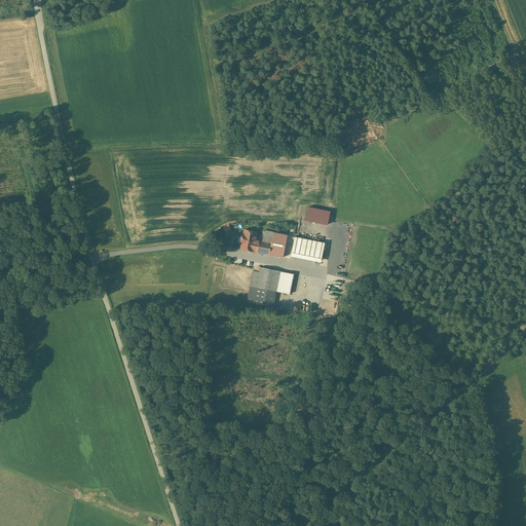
[(308,207),(305,221),(328,225),(330,212),(308,207)]
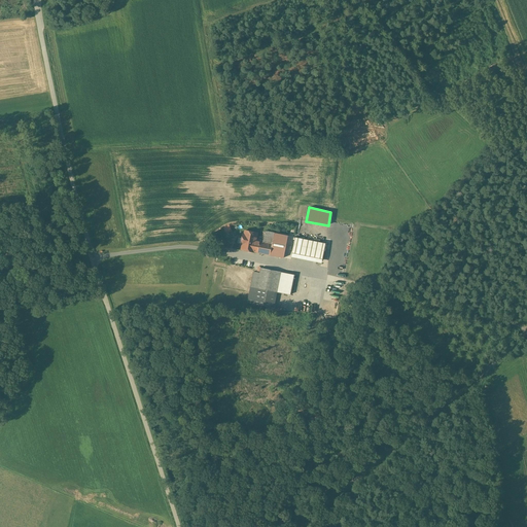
[(257,233),(245,231),(241,249),(253,252),(254,252),(256,239),(257,233)]
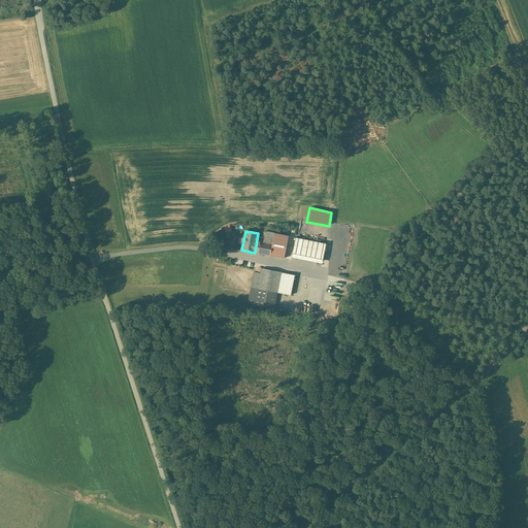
[(274,233),(265,231),(264,240),(257,239),(255,253),(270,256),(274,233)]
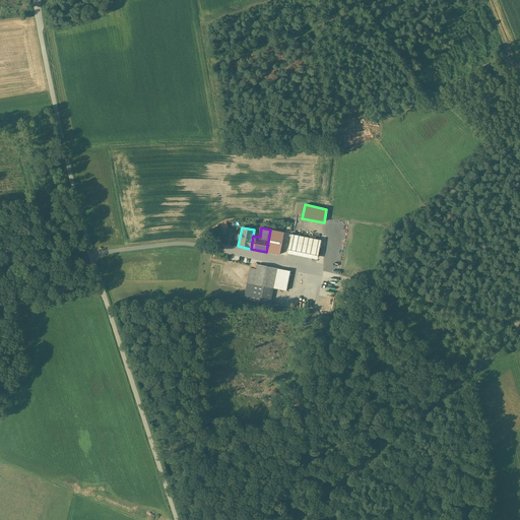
[(284,233),(270,230),(266,252),(279,255),(284,233)]
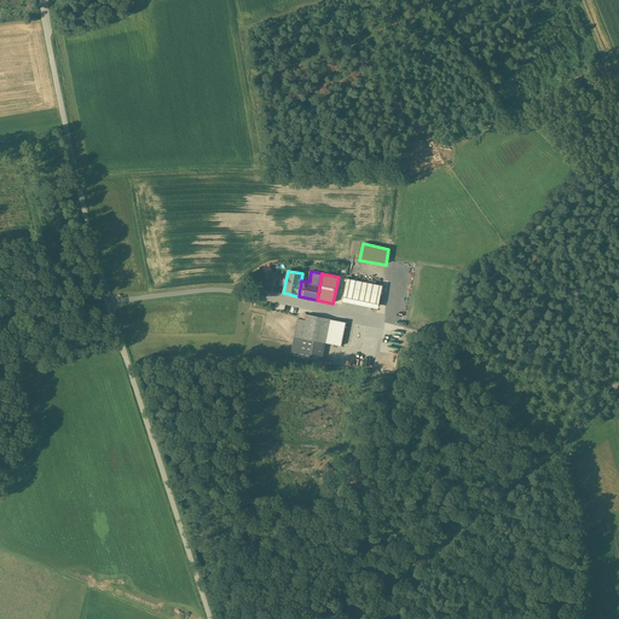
[(382,287),(346,278),(342,301),(377,308),(382,287)]
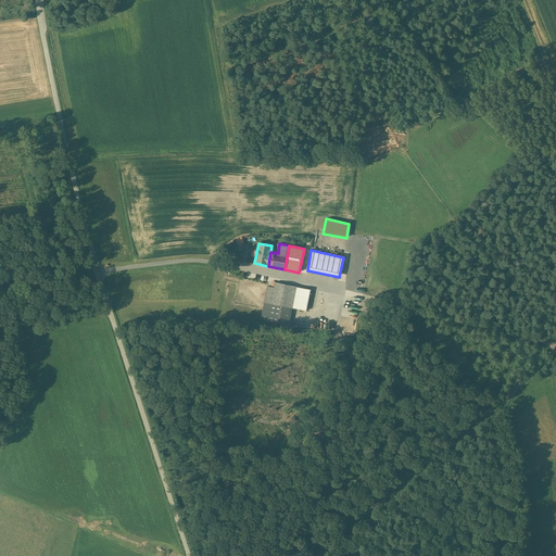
[(297,287),(275,282),(274,288),(270,304),(292,308),(297,287)]
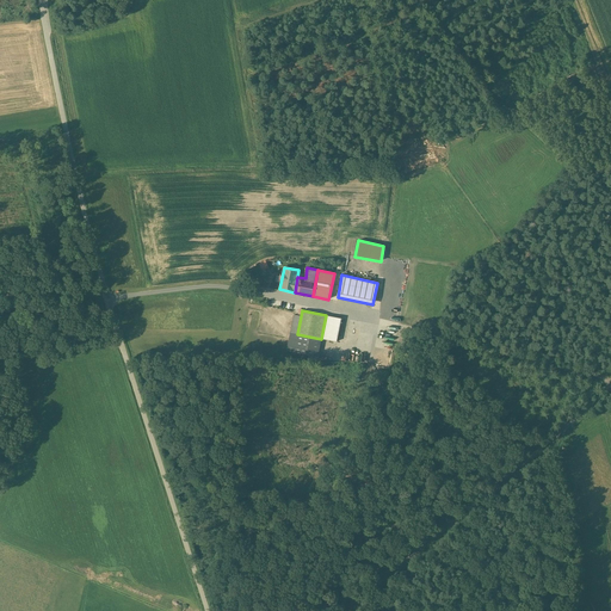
[(301,316),(294,315),(290,333),(297,334),(301,316)]
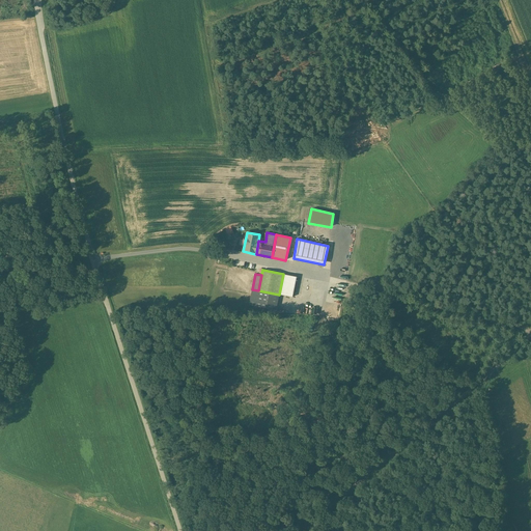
[(283,274),(279,295),(292,297),(297,277),(283,274)]
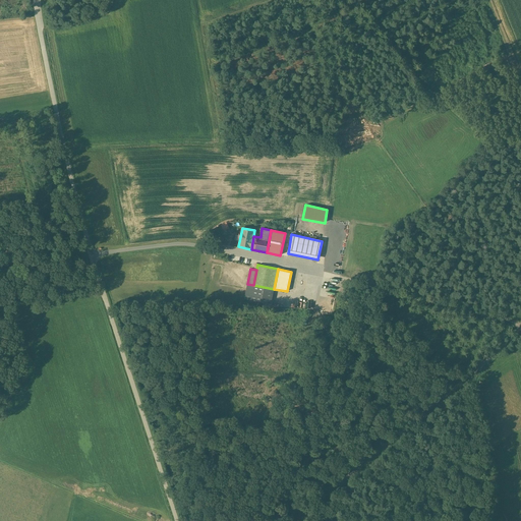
[(253,285),(247,284),(244,299),(271,304),(274,289),(253,285)]
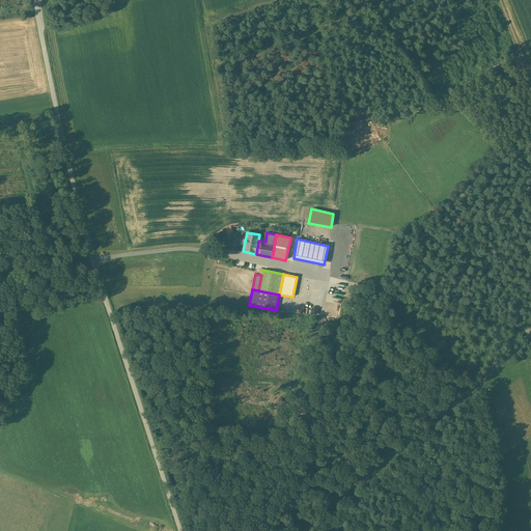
All buildings are outlined.
